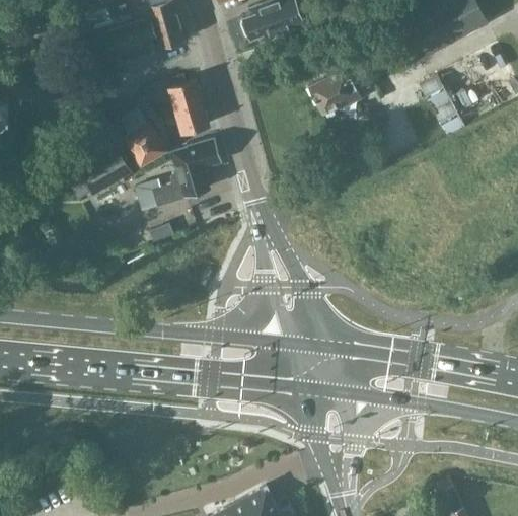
[(140,17),(109,27),(95,32),(102,53),(155,35),(158,48),(183,41),(172,0),(148,7),(146,2),(136,4),(140,17)]
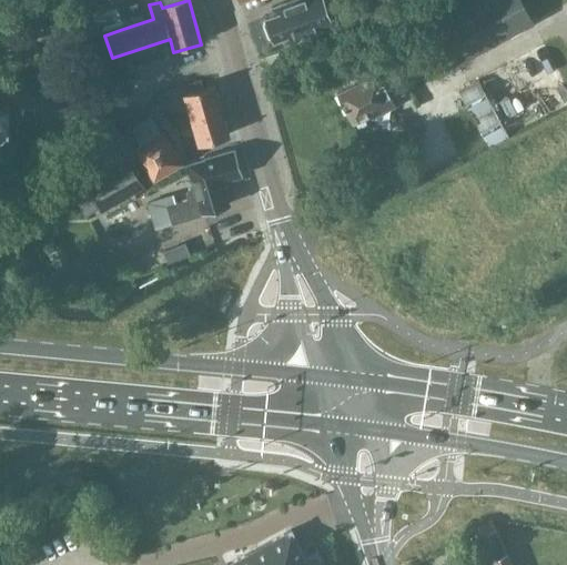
[(262,26),(266,39),(270,40),(272,40),(272,42),(281,39),(283,46),(332,27),(321,0),(296,0),(270,10),(272,17),(264,20),(265,22),(263,22),(262,26)]
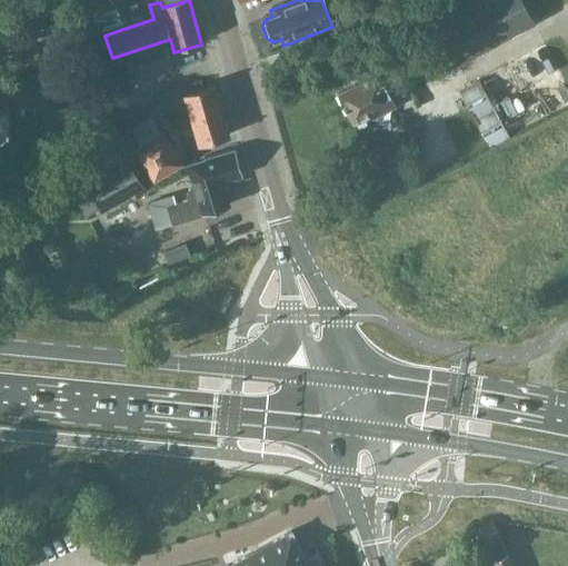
[(471,0),(431,22),(455,66),(456,68),(534,26),(519,0),(471,0)]
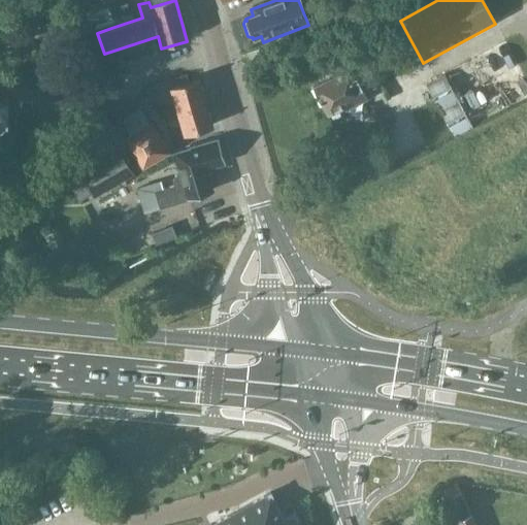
[(97,33),(111,28),(106,13),(87,21),(92,35),(97,33)]
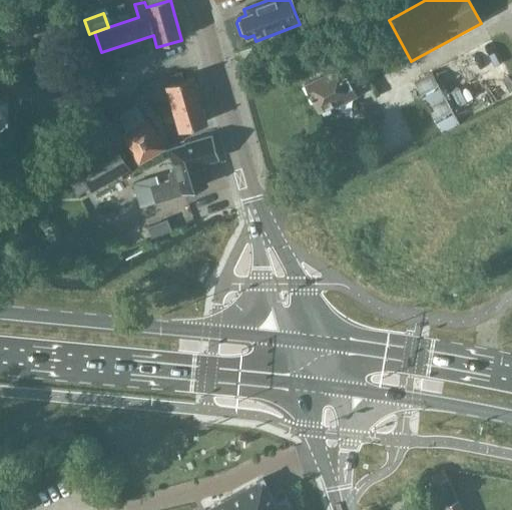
[(511,83),(490,43),(456,61),(430,75),(413,85),(421,100),(467,186),(477,181),(485,177),(511,164),(511,166),(511,83)]
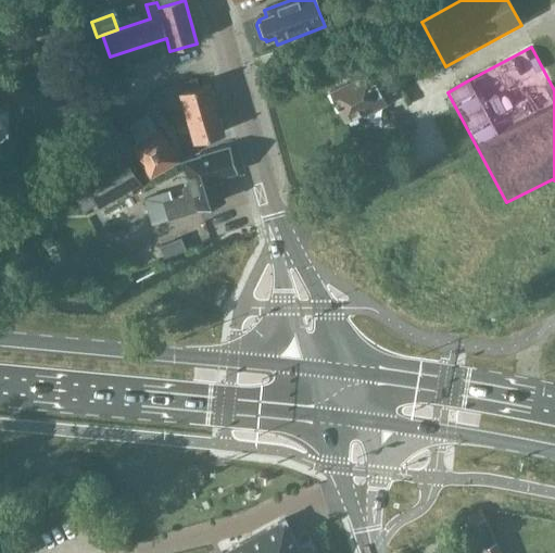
[(382,99),(398,91),(387,68),(370,76),(369,74),(328,93),(343,124),(360,115),(362,120),(387,109),(382,99)]
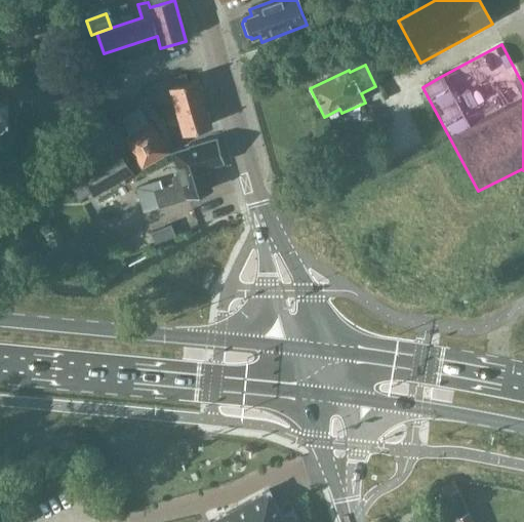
[(176,113),(204,105),(198,82),(169,90),(176,113)]
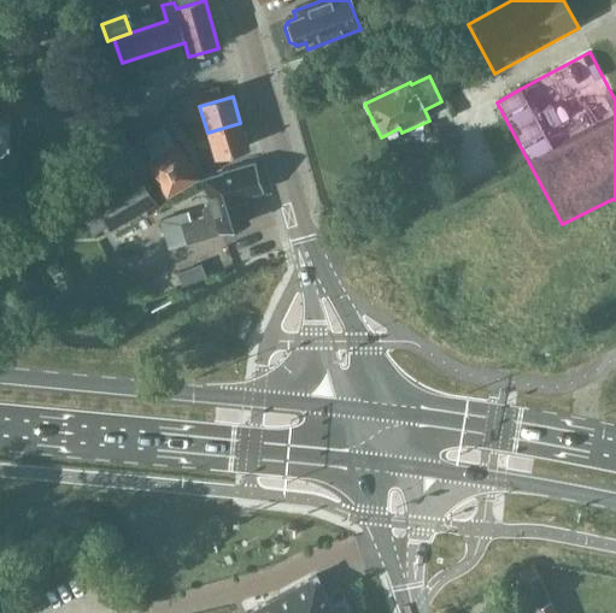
[(0,136),(6,136),(6,137),(10,137),(10,134),(10,119),(10,116),(6,116),(6,117),(0,116),(0,136)]
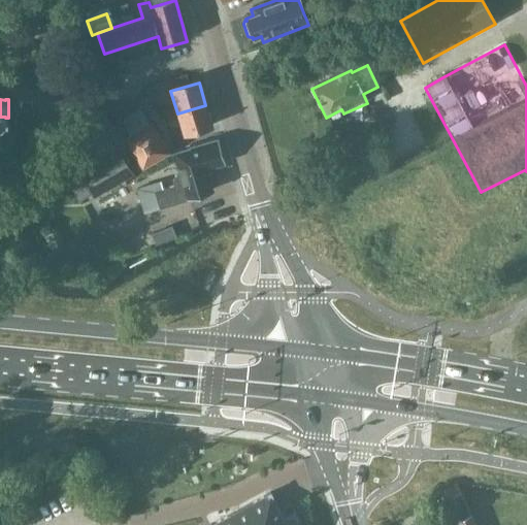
[(134,107),(146,125),(156,118),(143,101),(134,107)]
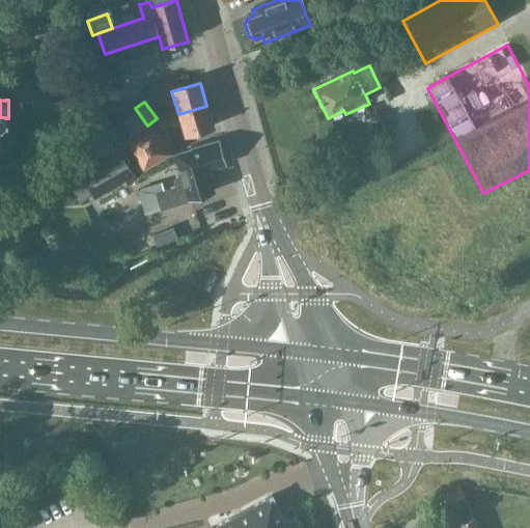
[(206,106),(178,114),(185,137),(214,129),(206,106)]
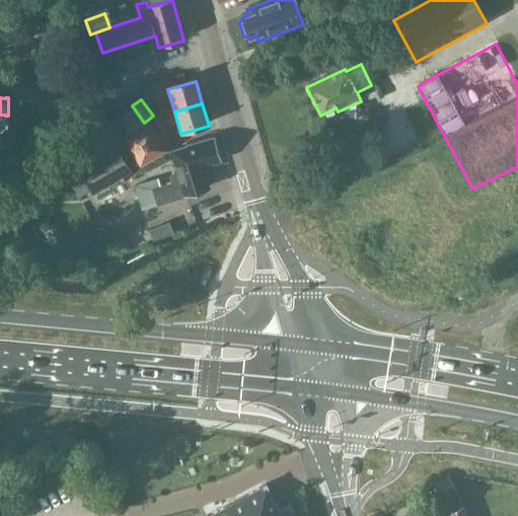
[(126,139),(130,147),(141,165),(164,152),(149,126),(126,139)]
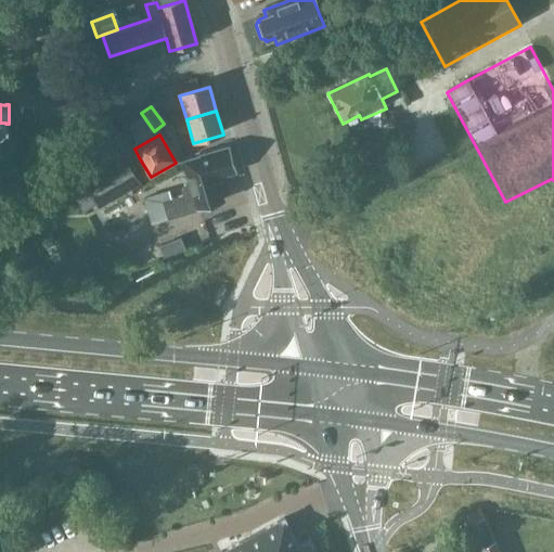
[(150,227),(169,220),(200,212),(198,209),(222,203),(216,179),(235,174),(228,150),(183,163),(190,185),(184,188),(182,193),(183,197),(170,202),(167,193),(141,201),(150,227)]
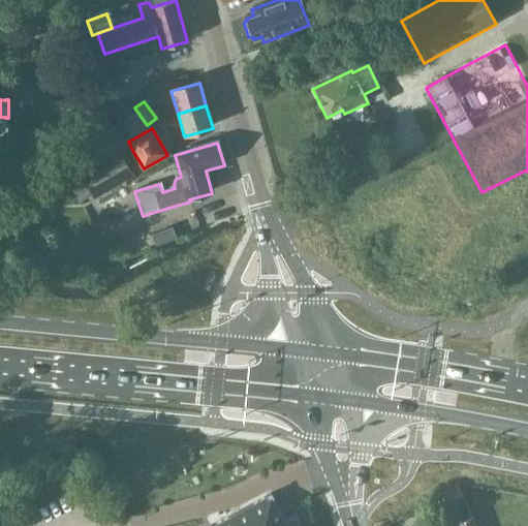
[(90,196),(93,199),(133,177),(116,147),(63,178),(79,203),(90,196)]
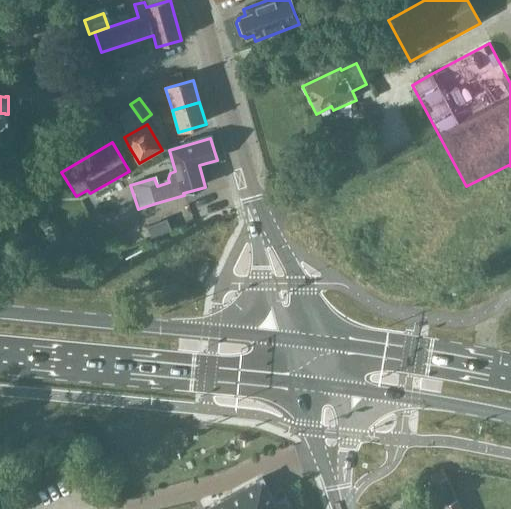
[(287,508),(284,502),(284,501),(283,499),(281,500),(282,501),(274,505),(261,482),(262,482),(261,480),(259,481),(259,482),(210,508),(287,508)]
